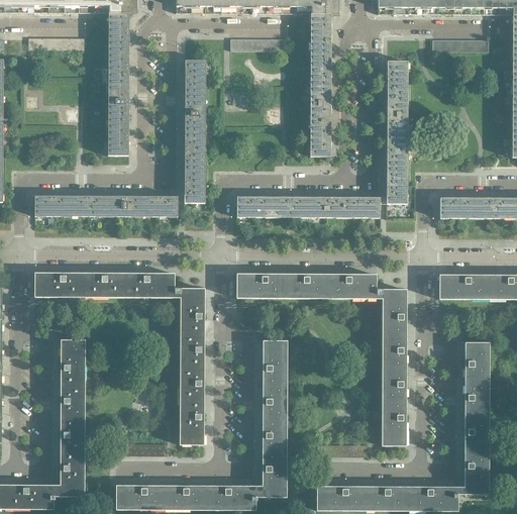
[(0,0),(0,10),(109,11),(108,0),(0,0)]
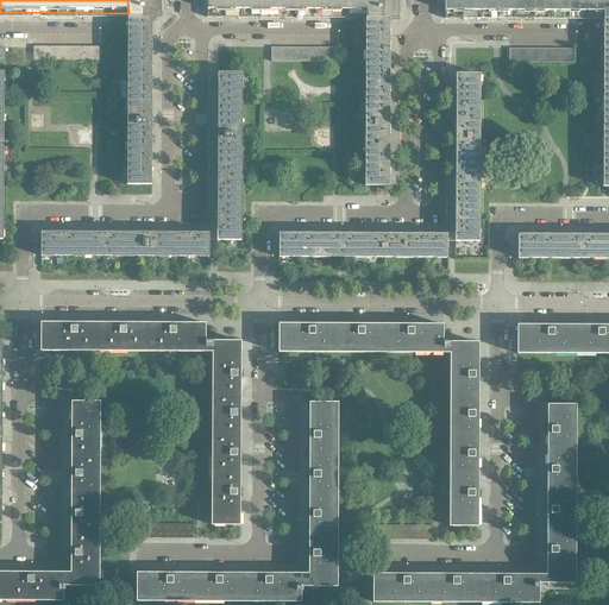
[(162,13),(162,0),(127,0),(129,13),(151,13),(162,13)]
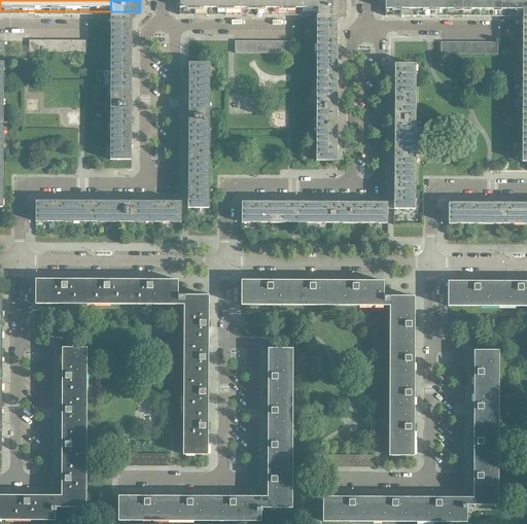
[(316,12),(316,0),(178,0),(179,12),(316,12)]
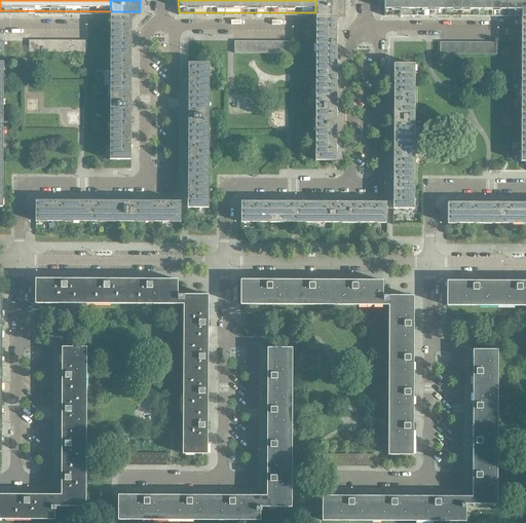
[(345,12),(345,0),(315,0),(315,12),(336,12),(345,12)]
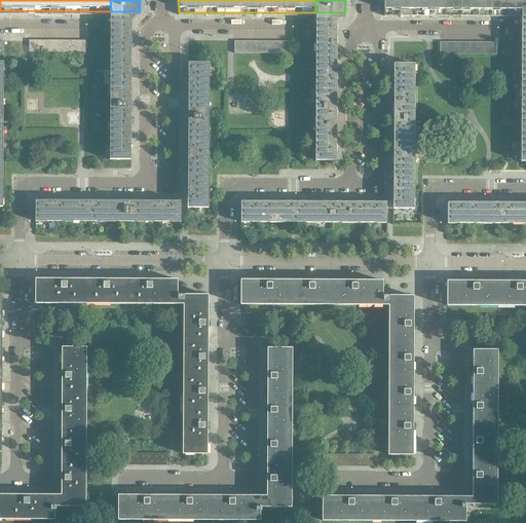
[(521,13),(521,0),(383,0),(384,13),(521,13)]
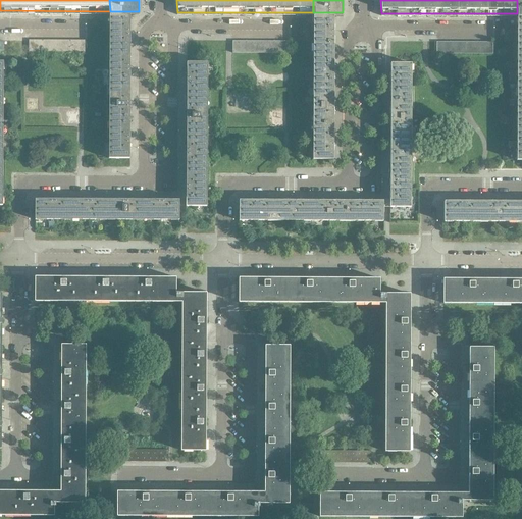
[(129,11),(110,11),(109,31),(109,155),(129,155),(129,11)]
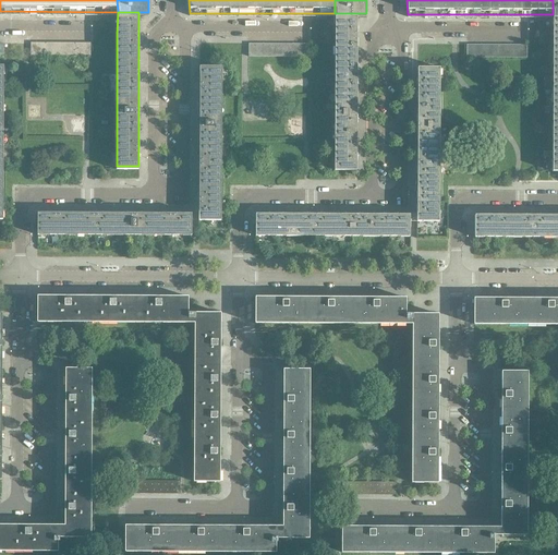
[(356,167),(356,17),(356,13),(335,13),(335,167),(356,167)]
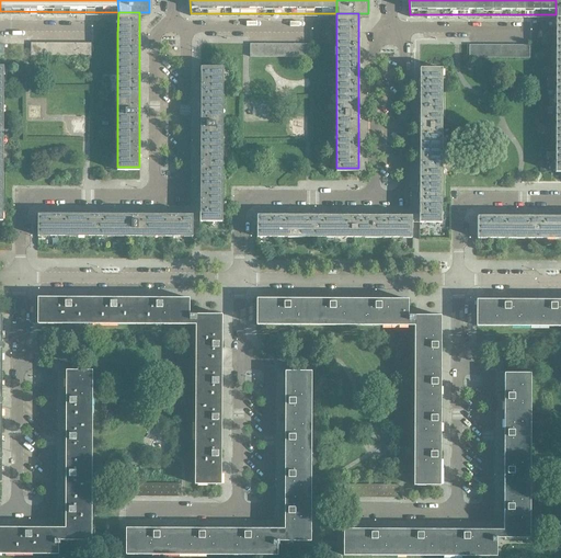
[(222,218),(222,122),(222,64),(201,64),(201,218),(222,218)]
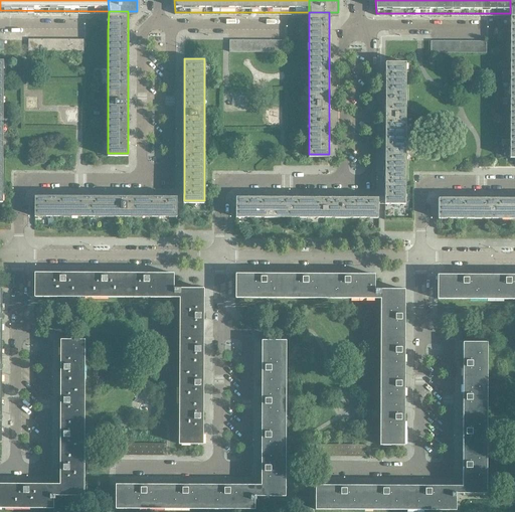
[(405,201),(405,131),(405,59),(385,59),(385,201),(405,201)]
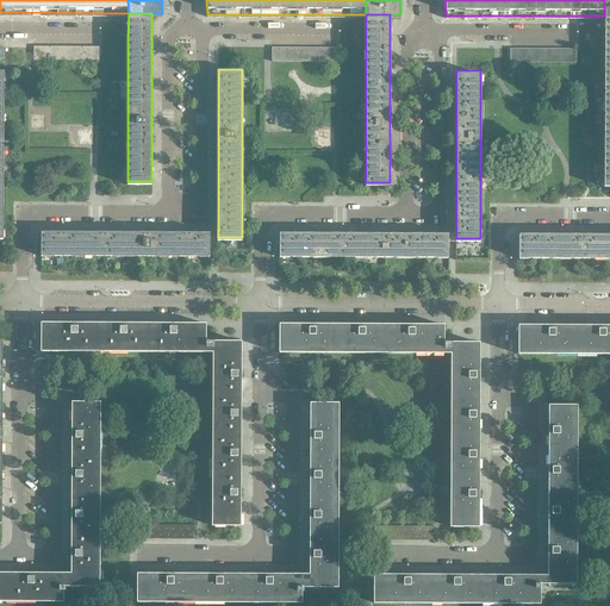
[(210,254),(210,230),(42,230),(42,252),(210,254)]
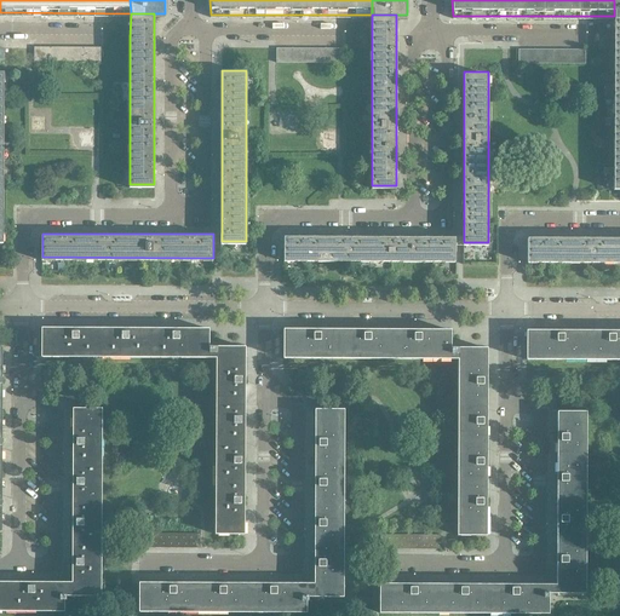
[(454,259),(455,235),(285,234),(285,258),(454,259)]
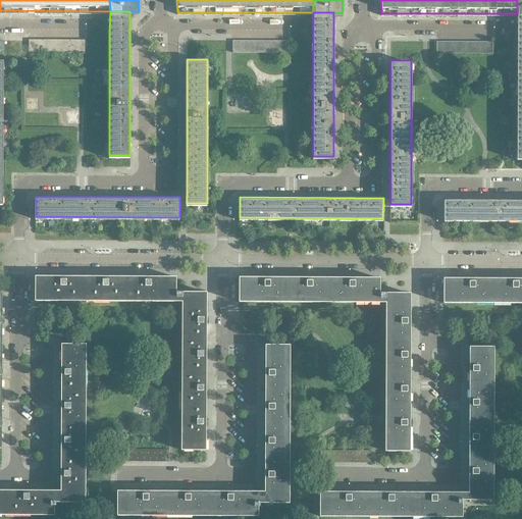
[(521,218),(521,198),(445,198),(445,218),(516,219),(521,218)]
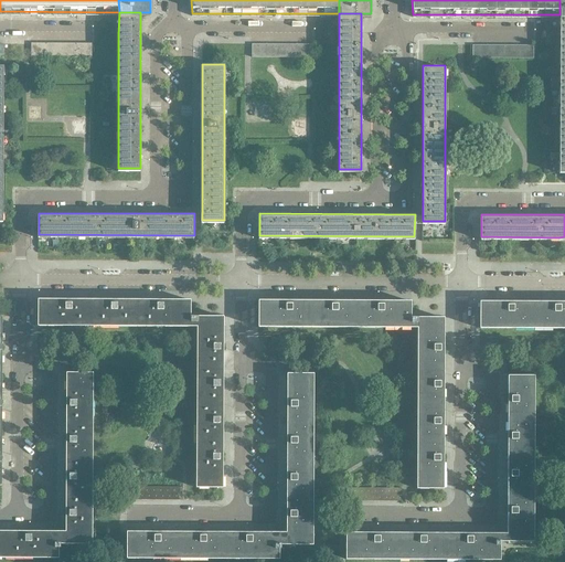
[(191,314),(191,297),(38,297),(38,322),(196,324),(196,485),(223,485),(223,356),(223,314),(191,314)]
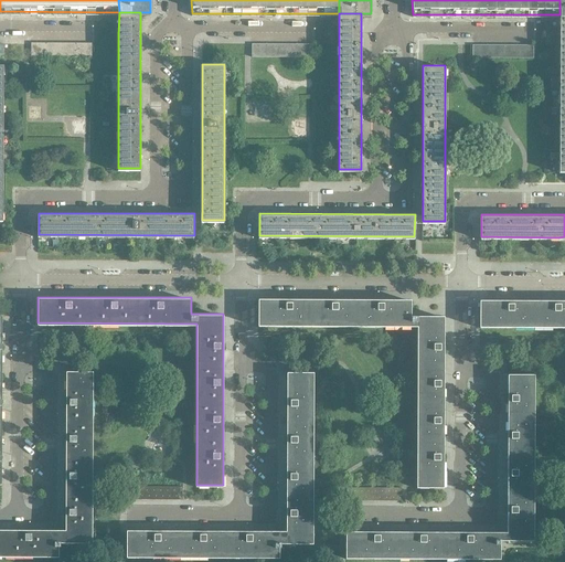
[(417,486),(444,486),(444,315),(411,315),(411,298),(258,297),(258,324),(417,325),(417,486)]
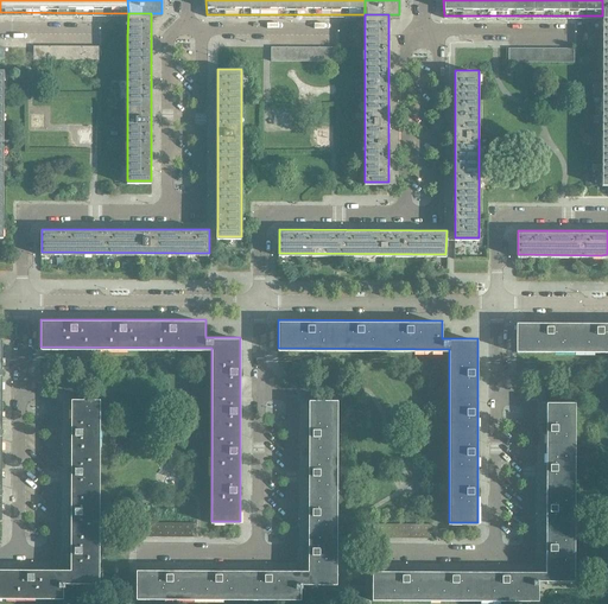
[(607,320),(517,320),(515,349),(607,349),(607,320)]
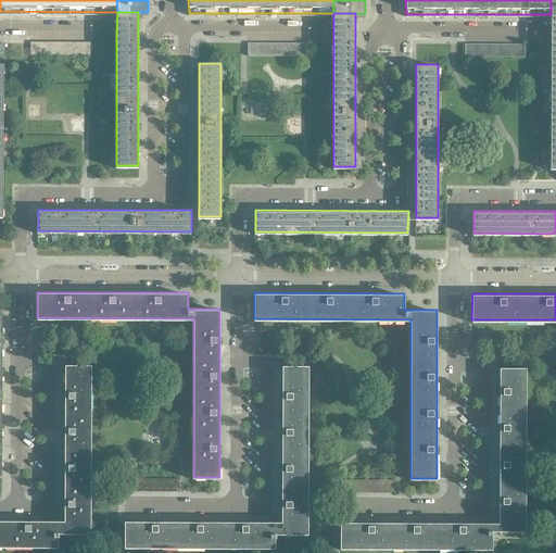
[(90,532),(91,364),(65,364),(64,520),(0,519),(0,545),(58,547),(58,536),(59,536),(59,532),(90,532)]
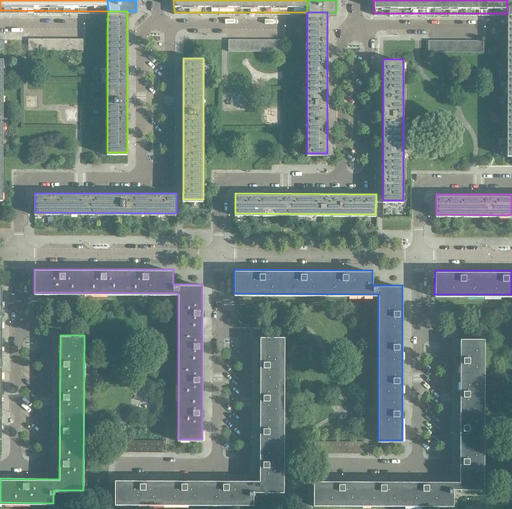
[(283,491),(284,336),(260,336),(260,352),(259,479),(115,479),(115,503),(228,503),(253,503),(253,494),(254,494),(254,490),(283,491)]
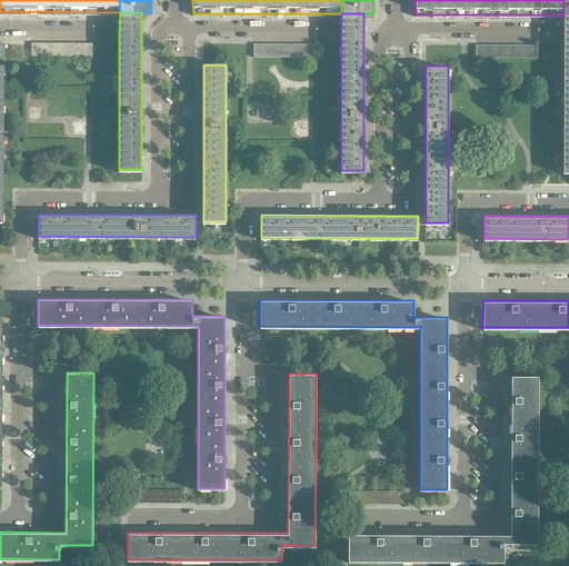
[(537,543),(538,376),(511,376),(510,534),(348,534),(348,560),(503,560),(503,546),(505,546),(505,542),(537,543)]
